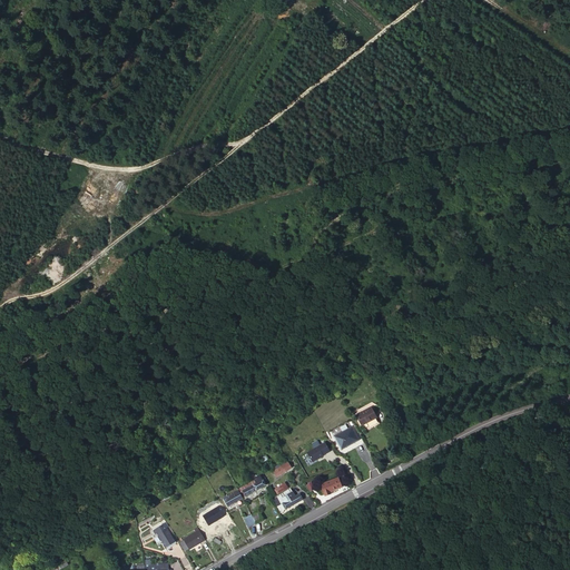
[(373,406),(359,414),(363,424),(377,418),(373,406)]
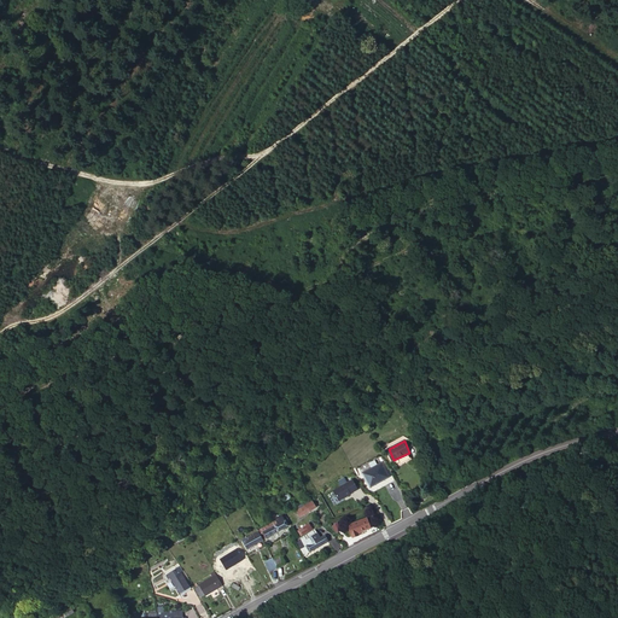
[(383,461),(363,472),(371,487),(386,478),(385,477),(390,474),(383,461)]
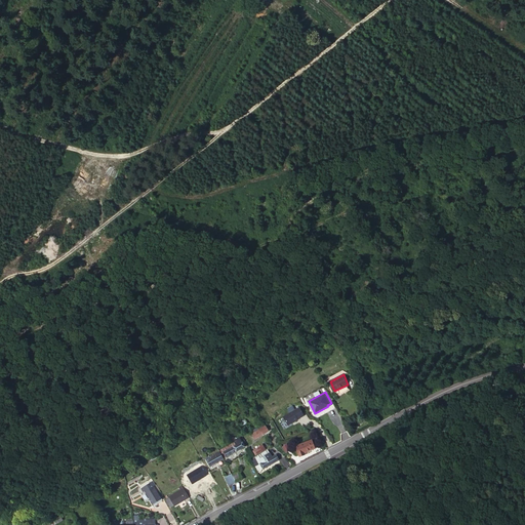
[(305,415),(299,406),(283,415),(288,425),(298,418),(305,415)]
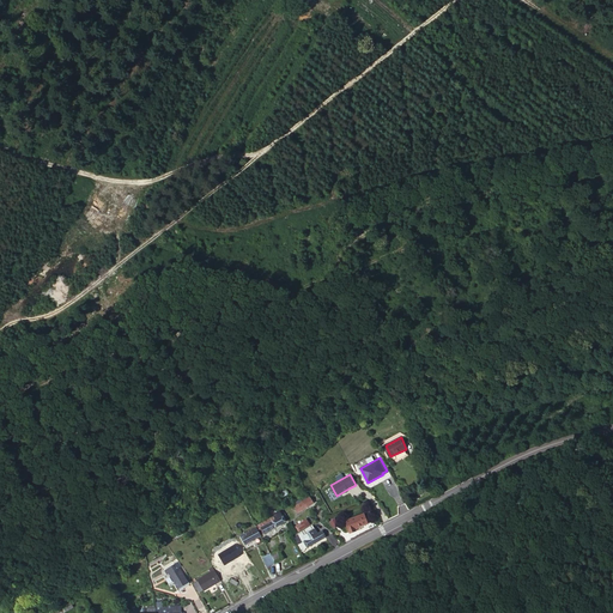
[(313,495),(297,504),(301,510),(316,501),(313,495)]
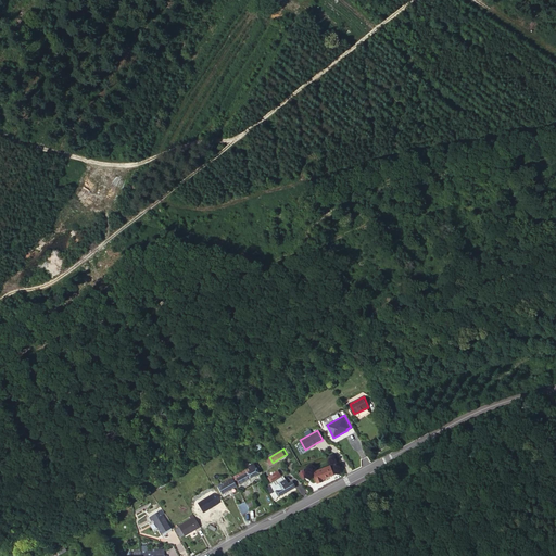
[(255,462),(232,474),(232,475),(237,483),(260,470),(255,462)]
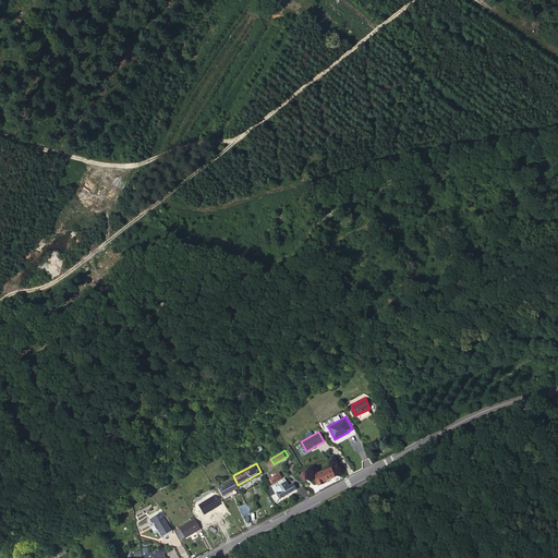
[(314,473),(318,483),(324,481),(323,480),(335,475),(331,466),(314,473)]
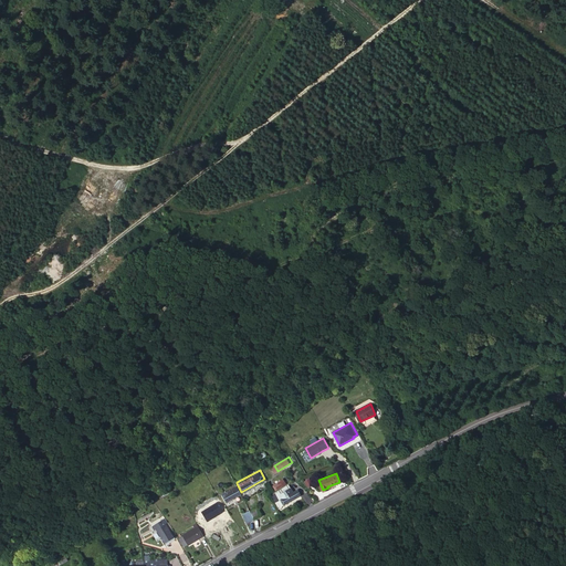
[(278,486),(286,481),(284,475),(274,481),(278,486)]
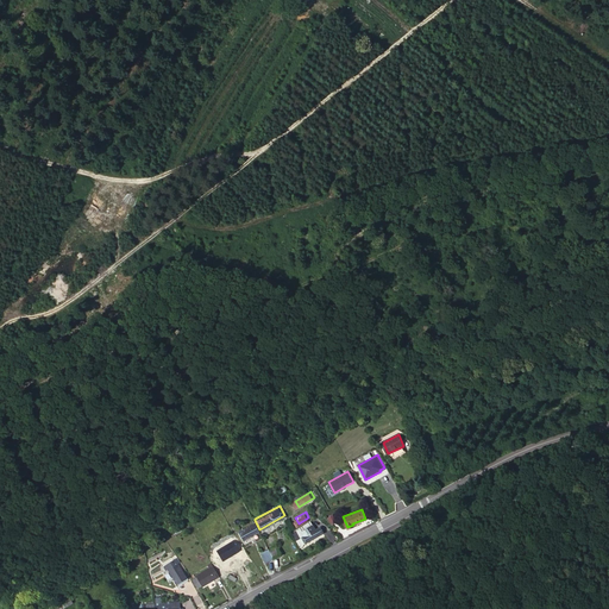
[(259,529),(255,520),(239,529),(244,538),(259,529)]
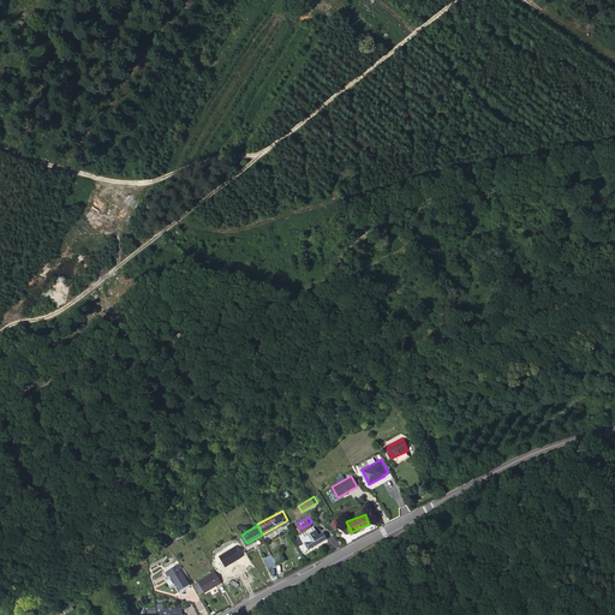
[(294,536),(297,541),(298,539),(303,537),(304,541),(318,532),(315,525),(294,536)]
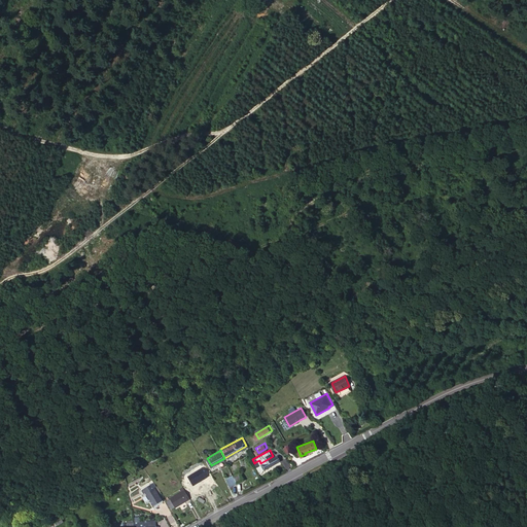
[(275,455),(273,456),(260,463),(264,468),(278,461),(275,455)]
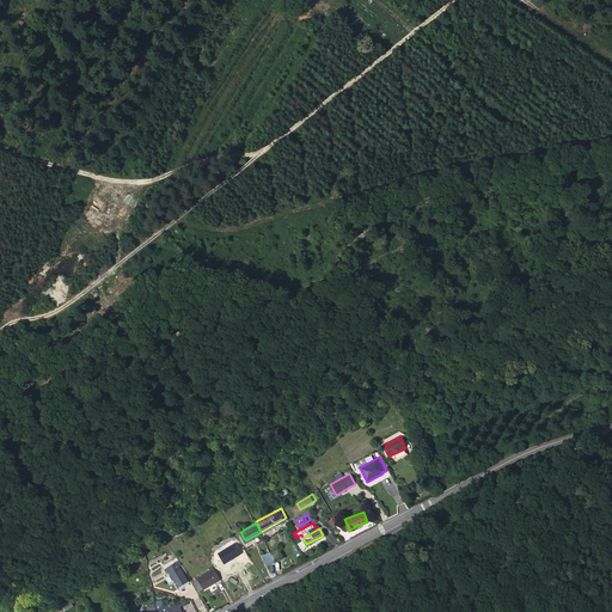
[(244,543),(240,536),(202,551),(204,558),(244,543)]
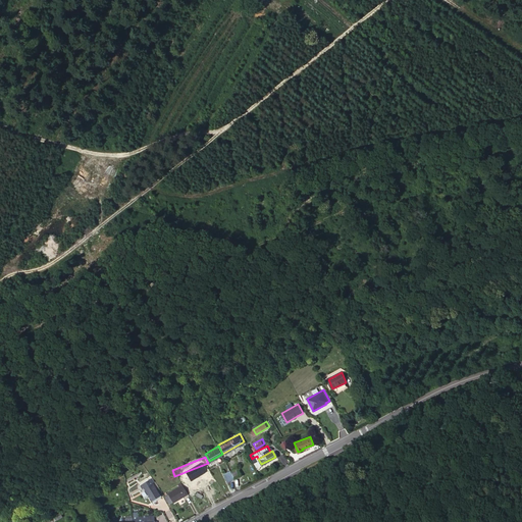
[(232,477),(241,474),(237,465),(229,469),(232,477)]
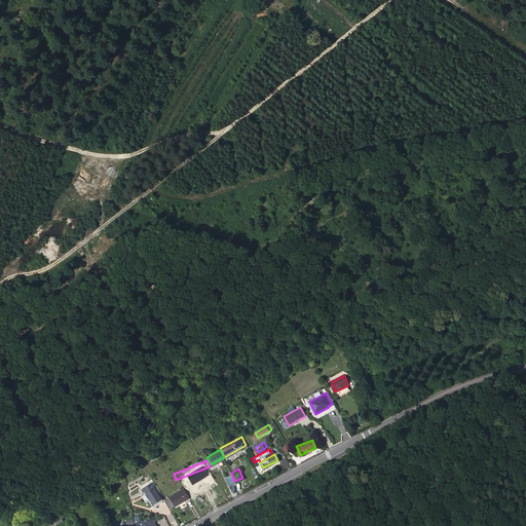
[(234,481),(231,473),(230,472),(224,475),(228,484),(234,481)]
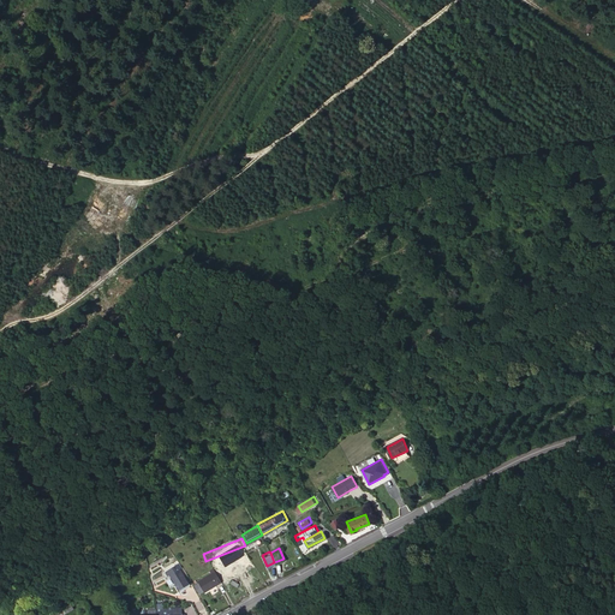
[(180,567),(171,573),(175,583),(186,578),(180,567)]
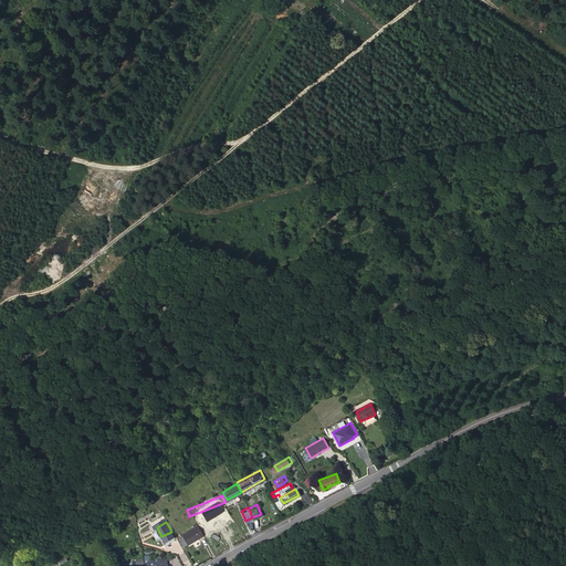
[(202,537),(197,527),(181,535),(186,545),(202,537)]
